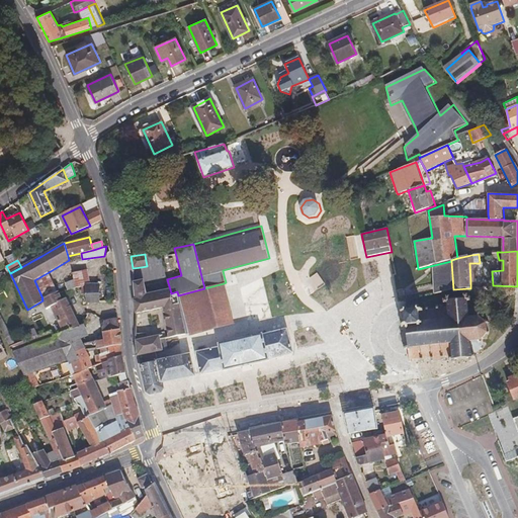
[(453,289),(451,261),(434,265),(435,271),(435,276),(435,285),(436,293),(453,289)]
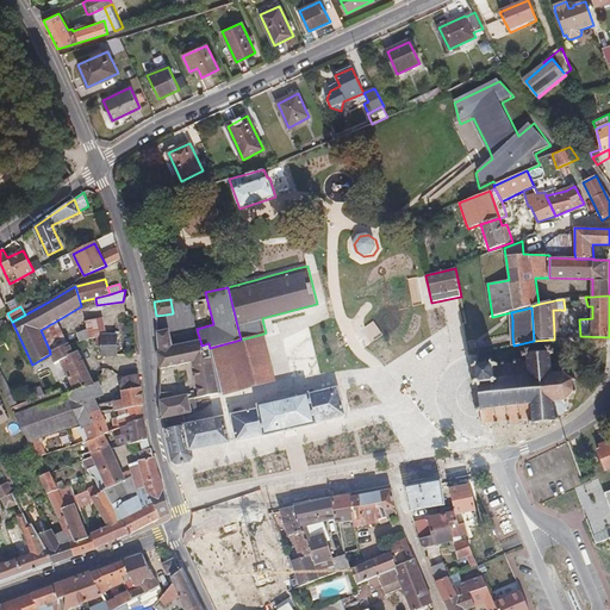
[(87,329),(89,338),(103,335),(103,334),(106,334),(103,317),(86,322),(87,329)]
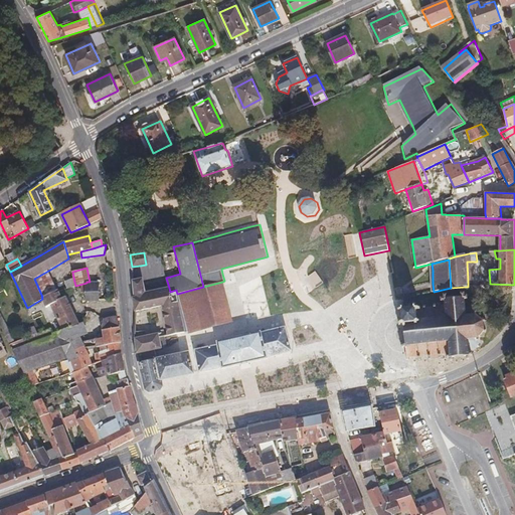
[(42,297),(57,290),(48,271),(34,279),(42,297)]
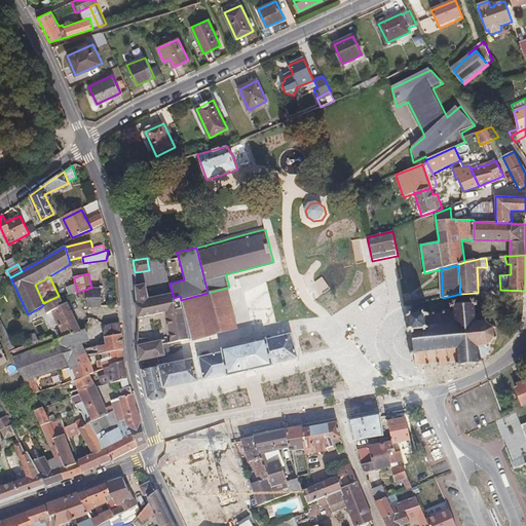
[(77,292),(75,284),(67,287),(69,294),(77,292)]
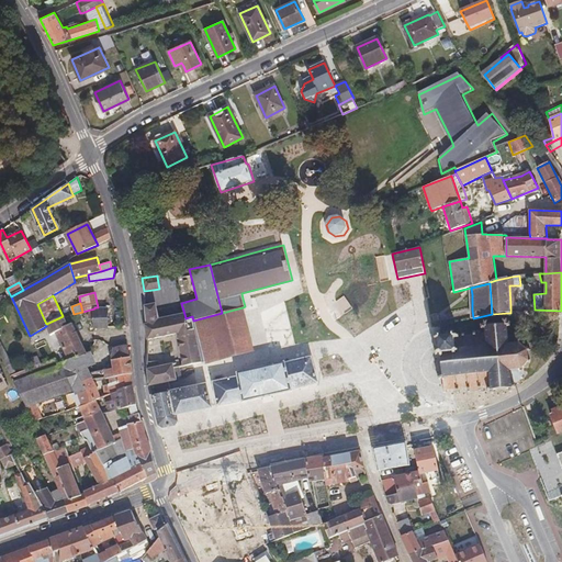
[(155,305),(145,306),(147,325),(158,323),(157,316),(155,305)]
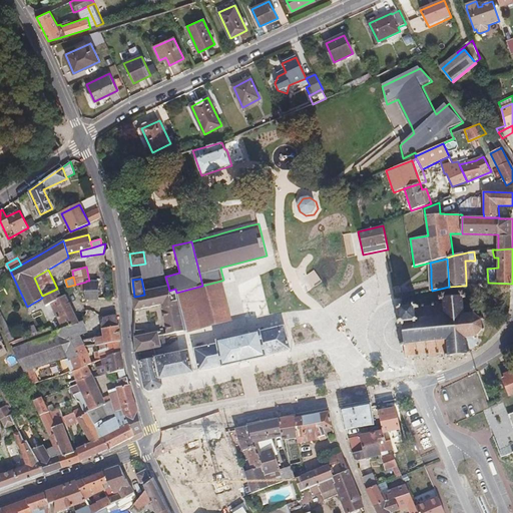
[(97,281),(89,281),(86,281),(86,282),(86,297),(87,300),(98,299),(97,281)]
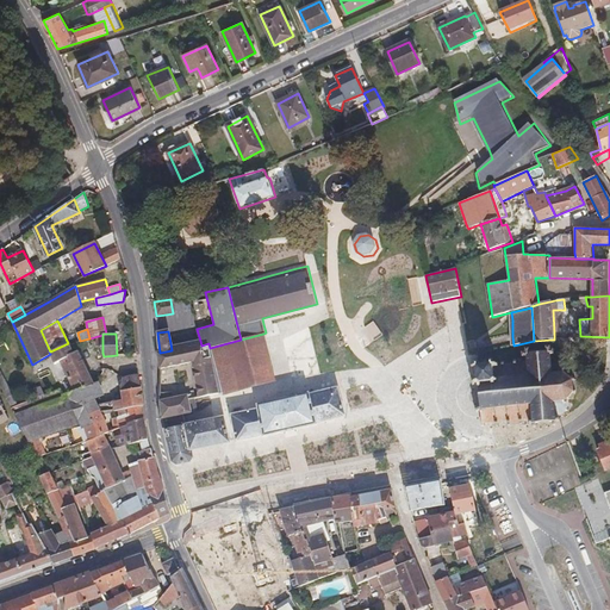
[(275,383),(263,334),(241,340),(210,348),(212,360),(218,385),(222,393),(223,396),(275,383)]
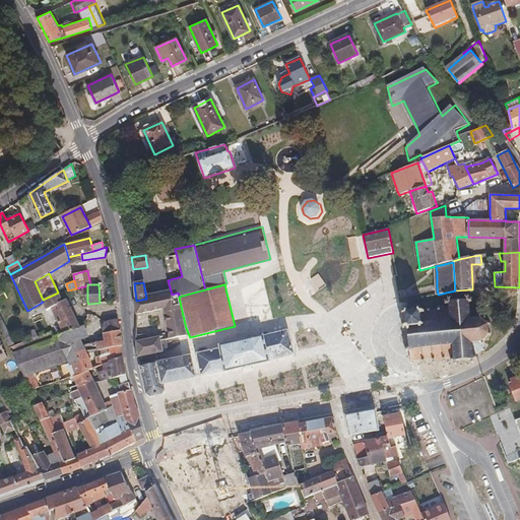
[(87,285),(76,288),(76,302),(87,301),(87,285)]
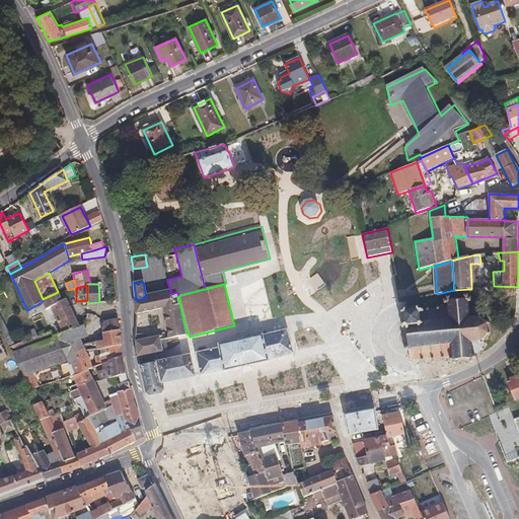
[(62,300),(59,293),(59,292),(58,292),(43,299),(42,299),(43,301),(46,309),(51,307),(63,331),(70,329),(71,330),(80,326),(67,298),(62,300)]
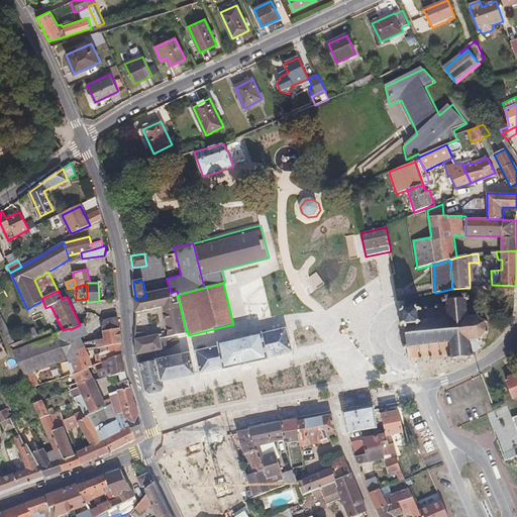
[(180,305),(178,295),(177,291),(171,293),(161,295),(162,309),(180,305)]
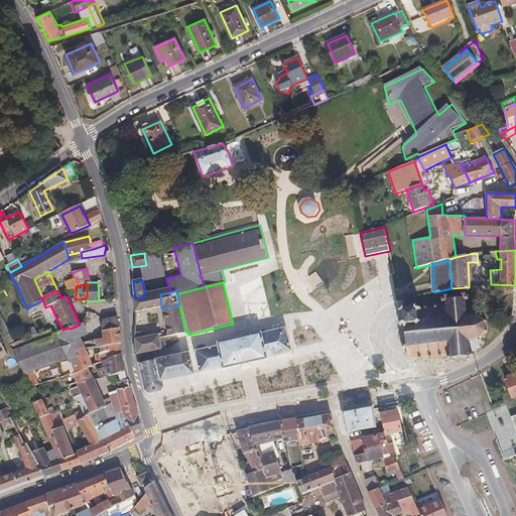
[(466,296),(466,293),(463,293),(463,297),(448,298),(448,294),(445,294),(445,298),(443,298),(443,300),(446,300),(446,305),(437,305),(436,303),(434,304),(434,306),(427,306),(427,305),(424,305),(424,307),(417,307),(416,303),(413,303),(413,304),(412,304),(409,308),(405,308),(404,304),(402,304),(402,309),(399,309),(399,311),(402,311),(403,321),(400,321),(400,325),(404,325),(406,343),(402,343),(402,346),(406,346),(407,359),(410,359),(410,356),(418,356),(418,360),(422,360),(422,355),(429,355),(429,359),(432,359),(431,354),(439,353),(439,358),(442,358),(441,353),(452,353),(452,355),(449,355),(449,357),(452,357),(453,360),(456,360),(456,357),(468,356),(469,359),(472,359),(472,355),(474,355),(474,354),(482,350),(481,338),(487,332),(489,333),(490,331),(487,329),(486,321),(490,319),(489,317),(486,319),(479,314),(479,312),(476,312),(476,314),(468,315),(467,298),(469,298),(469,296),(466,296)]
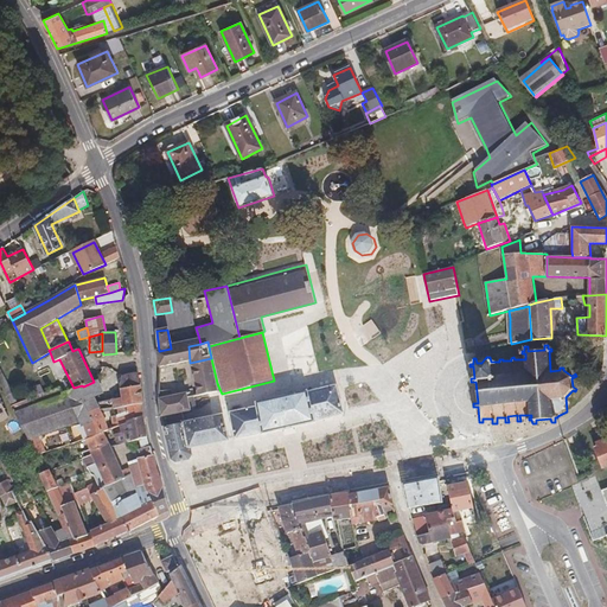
[(217,383),(211,358),(190,363),(189,346),(179,347),(171,349),(159,351),(157,351),(159,371),(190,365),(191,370),(196,397),(221,391),(217,383)]
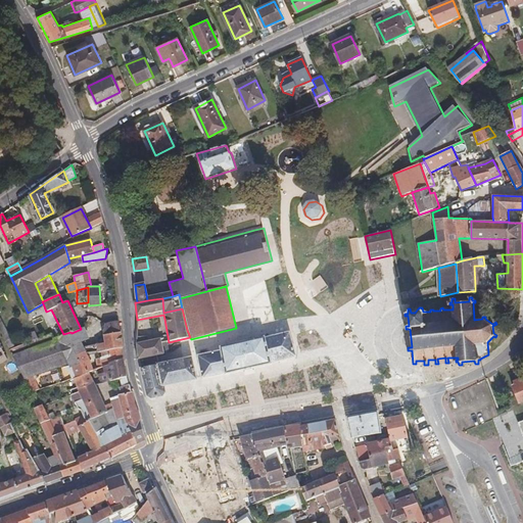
[(0,330),(10,349),(15,346),(1,317),(0,317),(0,330)]
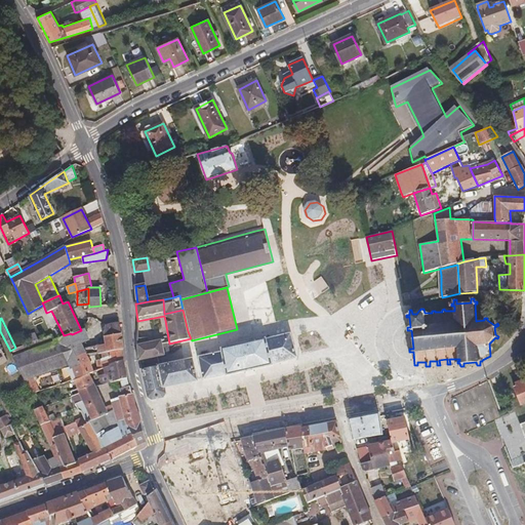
[(86,328),(84,329),(81,330),(72,334),(71,333),(64,335),(57,338),(69,365),(70,369),(72,369),(74,368),(75,370),(82,367),(78,357),(85,354),(86,356),(88,356),(102,353),(123,349),(123,333),(121,333),(119,322),(106,324),(104,335),(105,345),(97,346),(85,349),(83,344),(90,340),(86,328)]
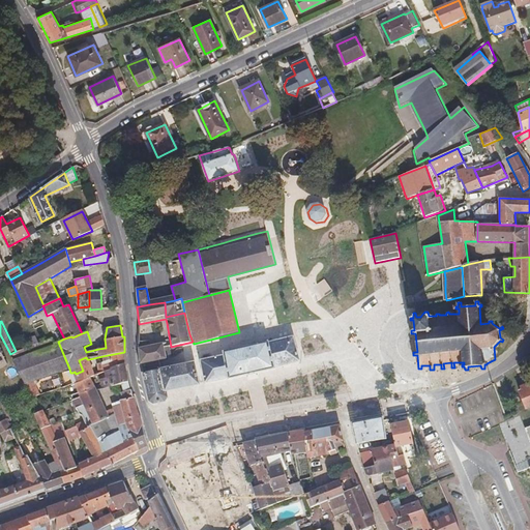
[(69,369),(58,342),(55,343),(53,337),(35,344),(16,351),(10,354),(25,384),(34,381),(69,369)]
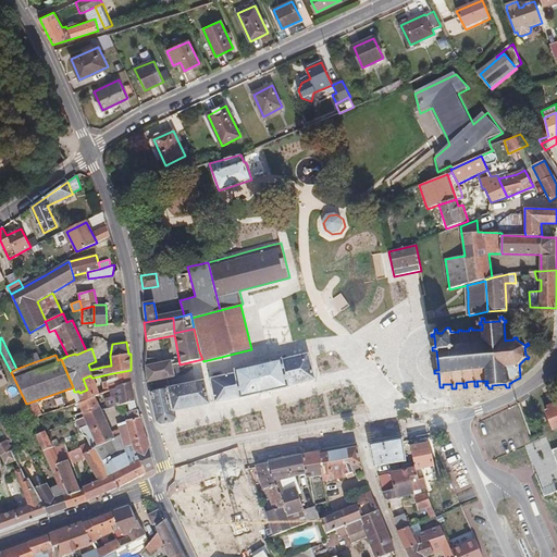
[(310,355),(283,361),(291,386),(316,380),(310,355)]
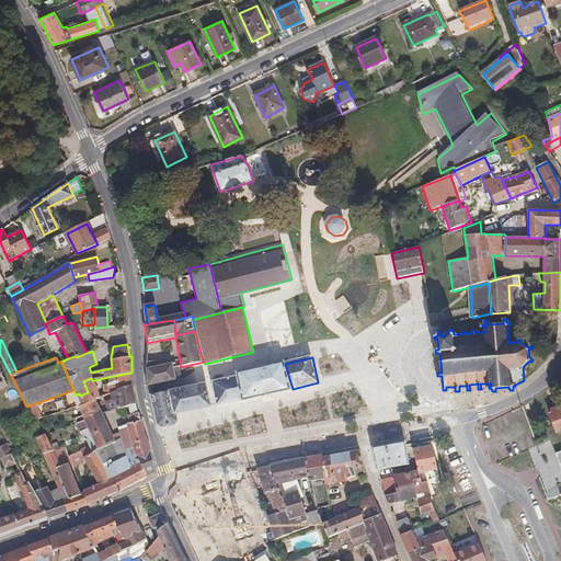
[(175,378),(174,368),(172,362),(171,362),(157,365),(156,359),(147,361),(149,386),(169,381),(176,379),(175,378)]
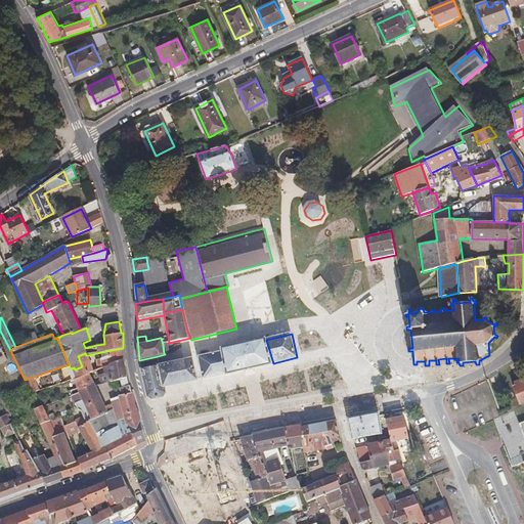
[(273,364),(266,340),(266,338),(221,347),(222,352),(226,374),(226,376),(273,364)]
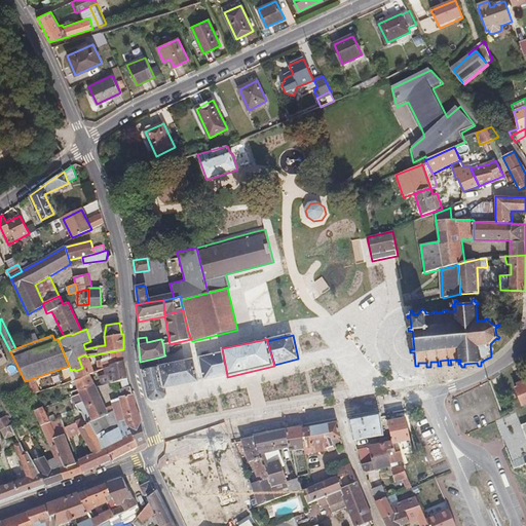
[(97,361),(99,371),(104,369),(110,366),(123,361),(123,349),(102,353),(103,359),(97,361)]
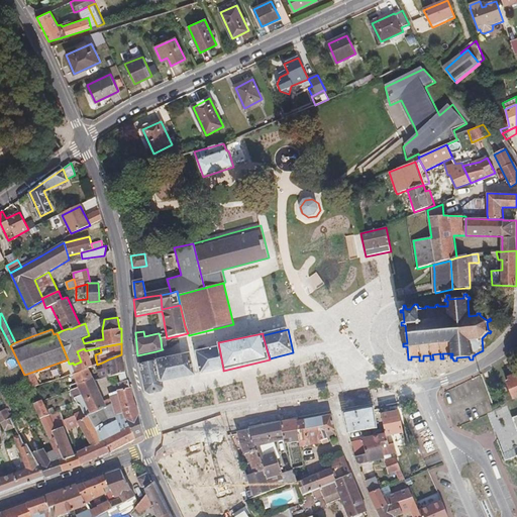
[(223,369),(219,347),(197,352),(201,374),(223,369)]
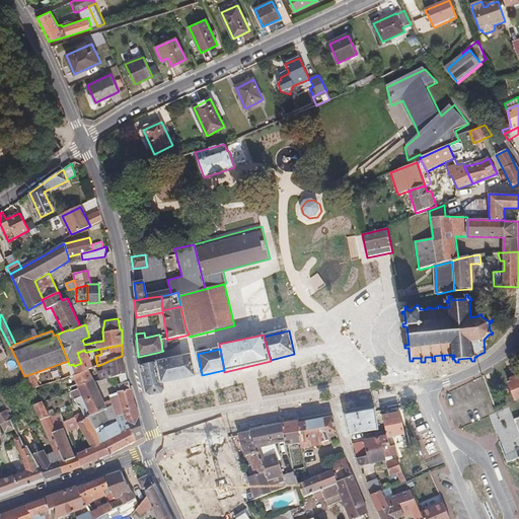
[(93,367),(87,352),(85,352),(84,350),(77,353),(81,363),(74,366),(73,364),(71,365),(75,374),(88,369),(93,367)]
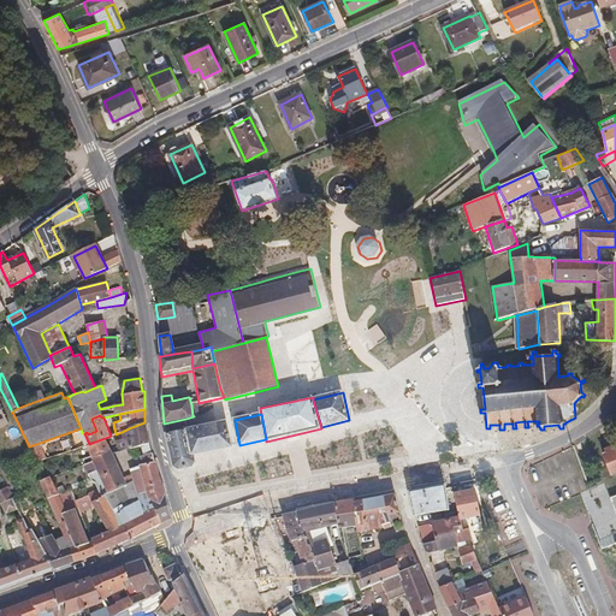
[(188,430),(185,419),(164,424),(172,466),(179,471),(193,468),(196,463),(195,455),(214,451),(232,446),(226,421),(188,430)]
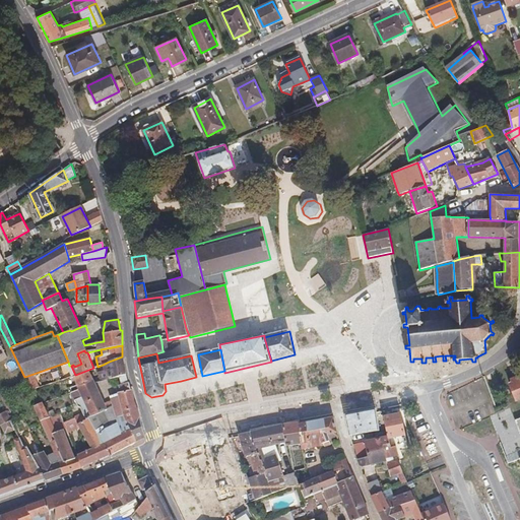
[(126,375),(122,356),(109,362),(111,368),(108,369),(110,379),(119,376),(126,375)]
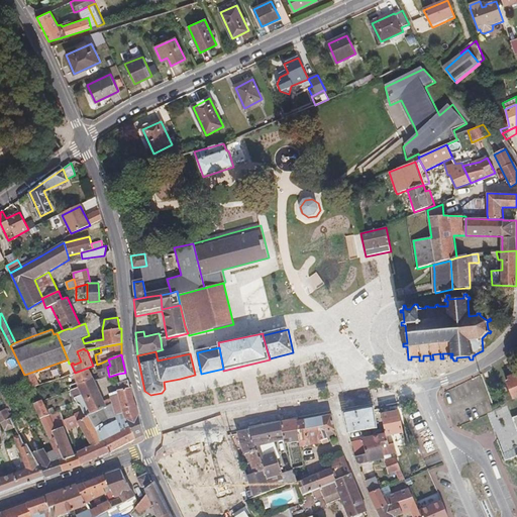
[(99,370),(102,379),(109,377),(107,367),(110,366),(108,359),(102,363),(103,368),(99,370)]
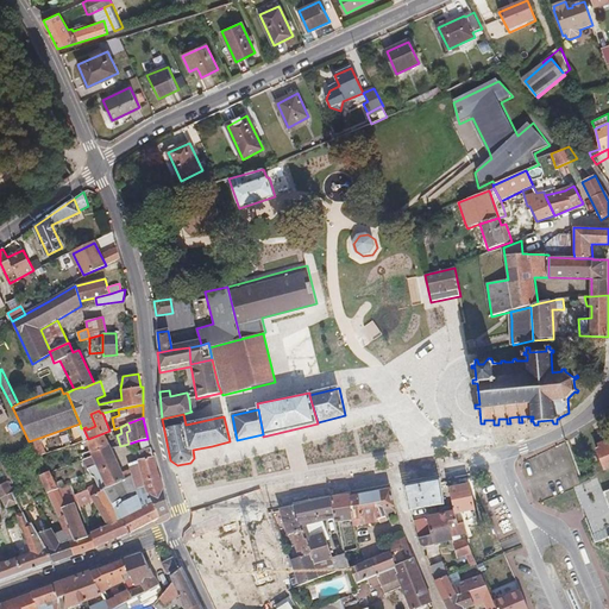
[(89,450),(90,452),(110,444),(104,433),(88,439),(79,443),(81,451),(89,450)]
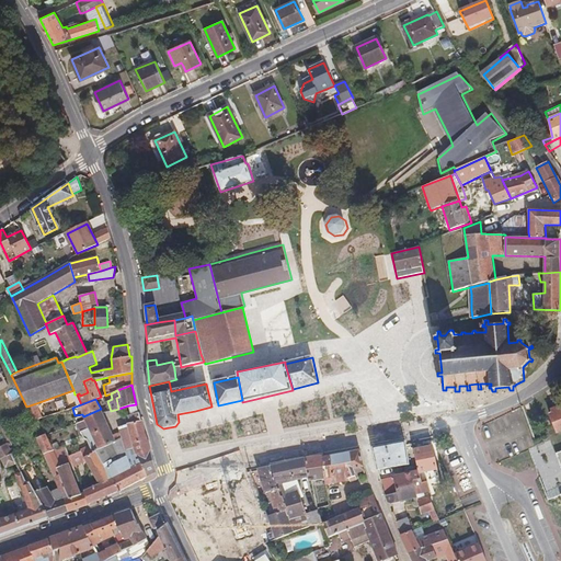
[(43,418),(36,403),(26,407),(32,419),(33,420),(37,419),(43,418)]
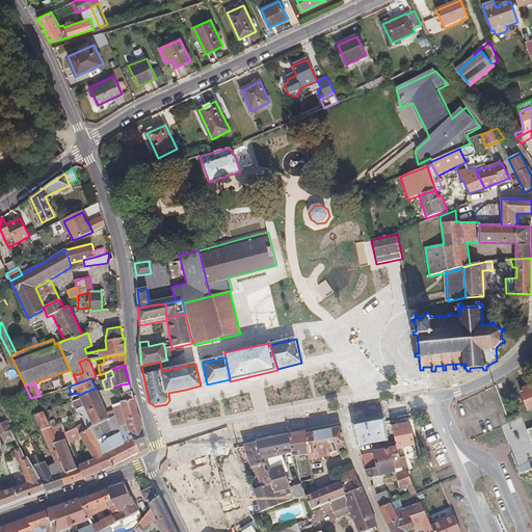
[(111,405),(115,416),(120,427),(127,425),(126,420),(139,415),(134,399),(133,399),(129,383),(122,384),(124,393),(122,393),(123,401),(111,405)]
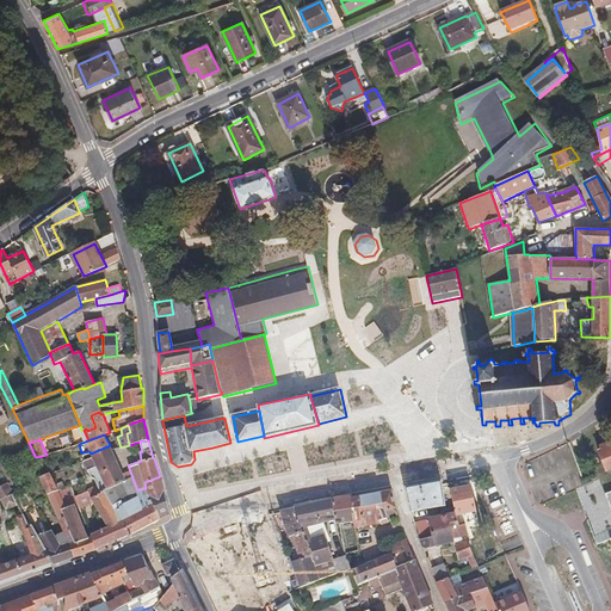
[(610,445),(610,444),(600,448),(603,451),(599,454),(606,471),(610,469),(610,445)]
